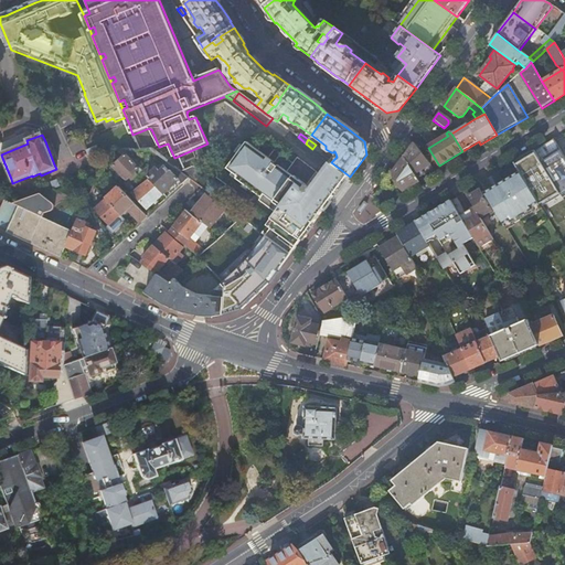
[(544,146),(534,151),(545,169),(546,171),(564,160),(564,159),(553,140),(544,146)]
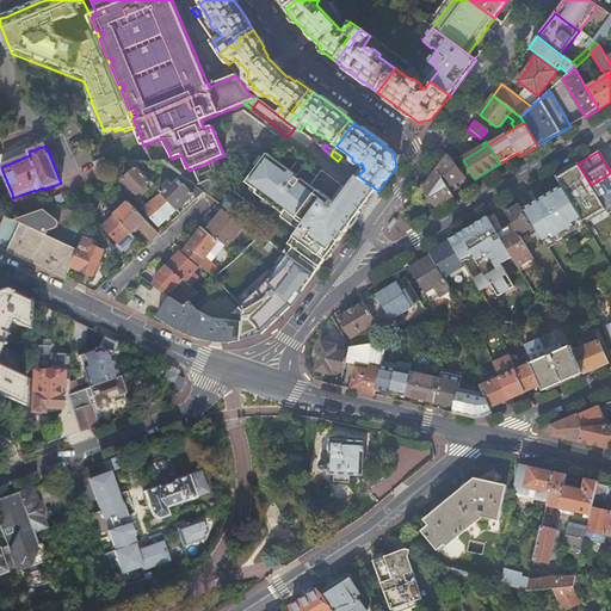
[(320,270),(346,234),(343,232),(365,202),(351,191),(347,196),(333,185),(295,158),(292,160),(284,154),(266,178),(267,179),(275,184),(276,184),(277,184),(275,187),(276,201),(312,226),(314,228),(296,252),(320,270)]
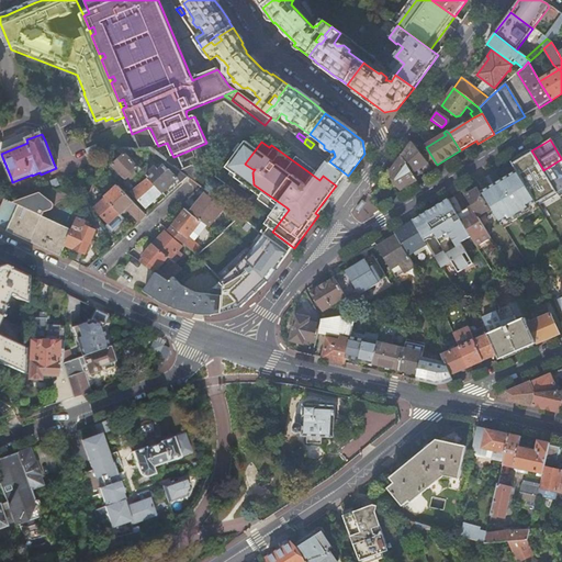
[(428,164),(413,144),(402,157),(414,177),(422,173),(419,169),(428,164)]
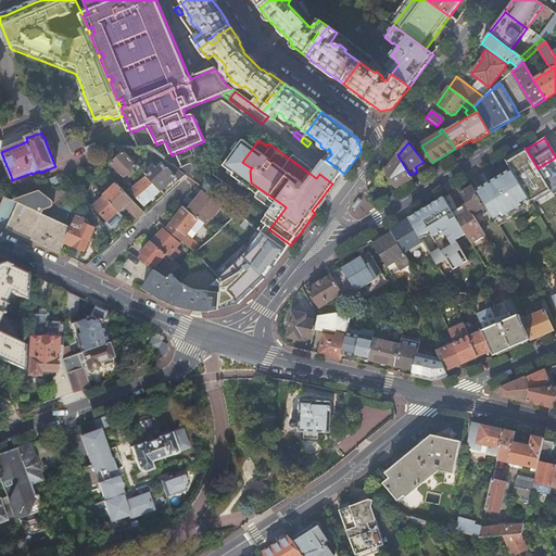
[(526,149),(506,161),(513,171),(517,178),(525,174),(529,180),(535,177),(531,169),(536,166),(526,149)]
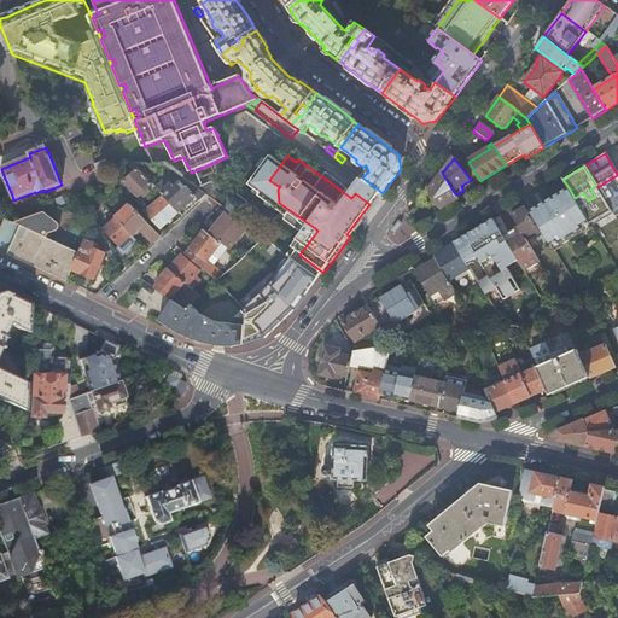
[(181,180),(182,179),(168,168),(164,173),(178,182),(180,180),(181,180)]
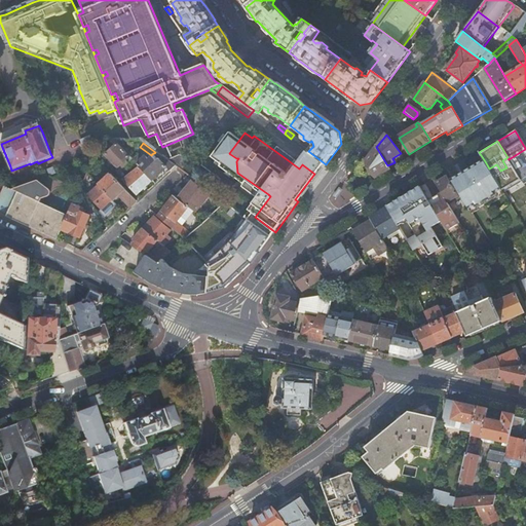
[(130,158),(118,145),(106,156),(118,170),(126,162),(130,158)]
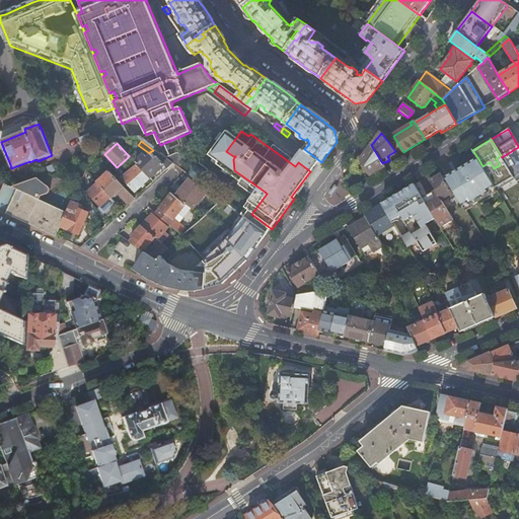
[(382,163),(371,145),(355,167),(362,172),(365,167),(370,176),(384,167),(382,163)]
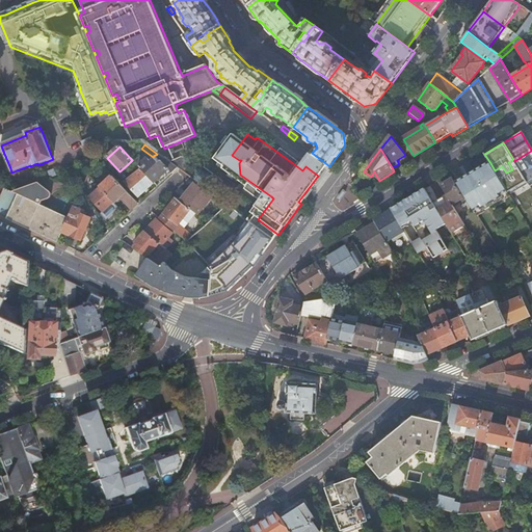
[(312,153),(306,166),(318,176),(329,166),(312,153)]
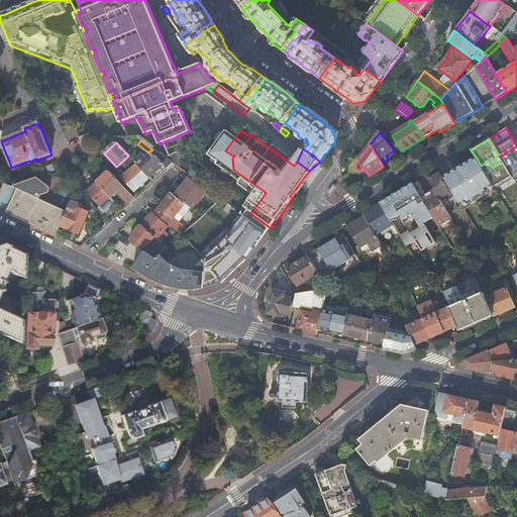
[(179,168),(186,160),(178,152),(167,160),(173,164),(179,168)]
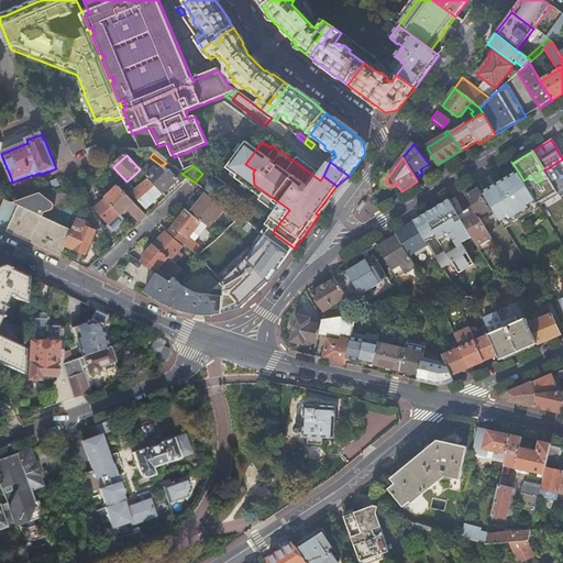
[(320,180),(323,176),(310,166),(307,170),(320,180)]
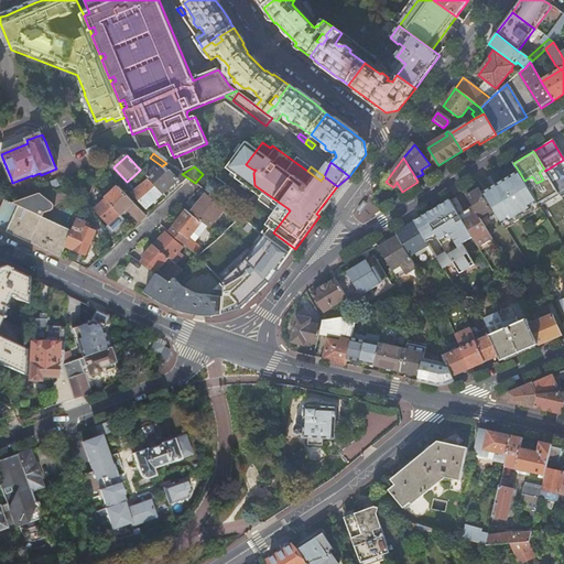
[(182,174),(175,169),(172,173),(171,172),(170,173),(163,167),(159,172),(156,170),(152,174),(147,169),(142,172),(143,173),(148,179),(148,177),(149,179),(164,194),(179,181),(182,184),(188,179),(182,174)]
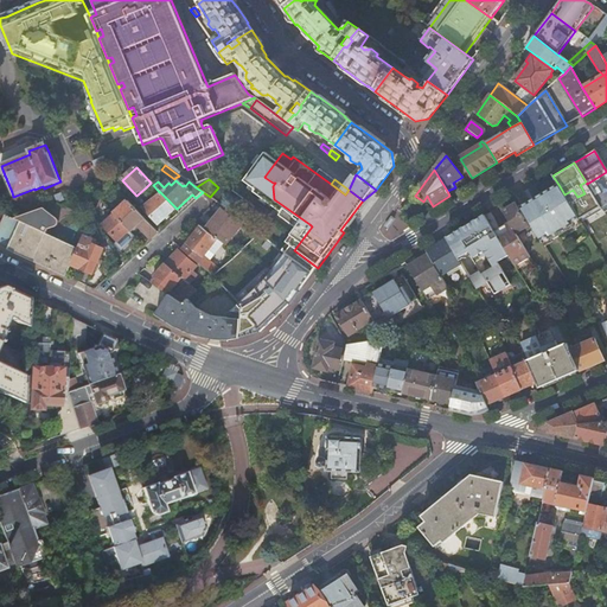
[(530,203),(522,209),(532,228),(537,235),(541,241),(541,242),(548,237),(549,240),(551,238),(573,227),(574,225),(573,223),(580,219),(564,195),(560,186),(530,203)]
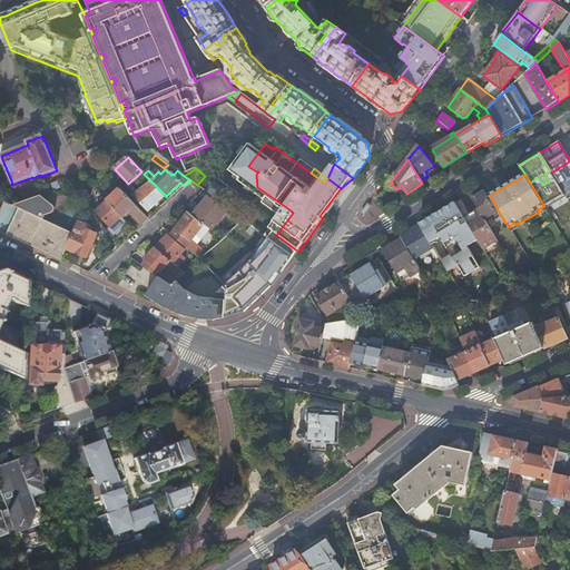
[(137,176),(128,184),(129,186),(138,178),(137,176)]
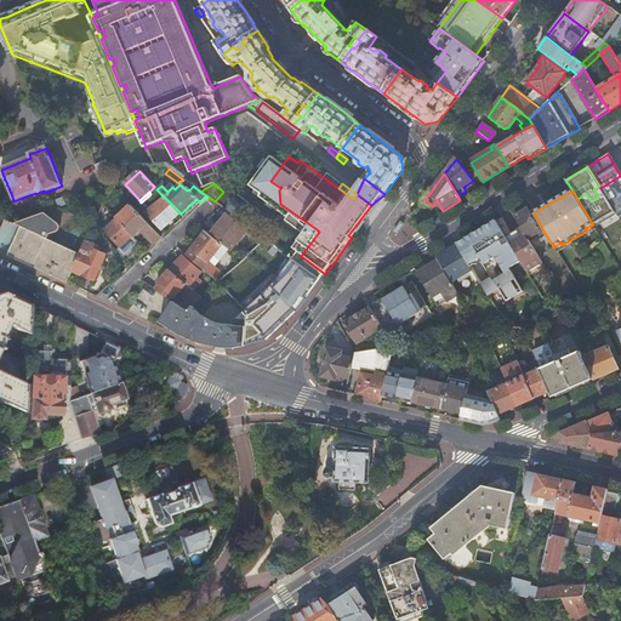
[(181,214),(164,197),(146,214),(163,231),(181,214)]
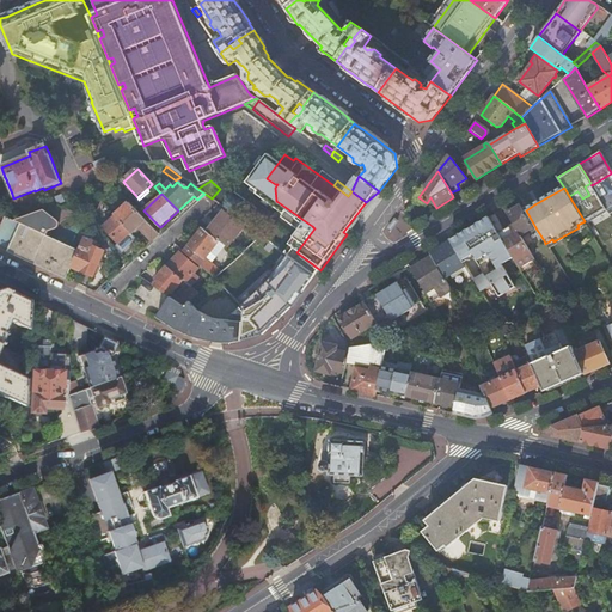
[(129,203),(115,216),(130,233),(132,234),(134,233),(136,234),(139,231),(139,230),(140,227),(142,230),(144,232),(152,242),(159,236),(134,208),(129,203)]
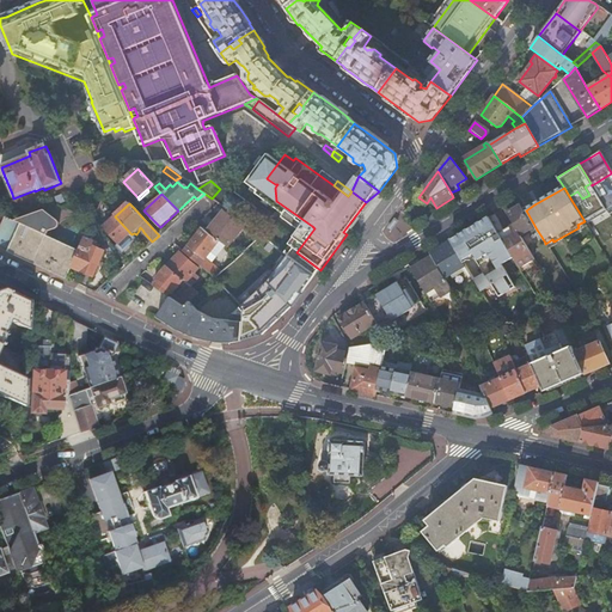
[(520,207),(507,215),(513,225),(520,238),(533,230),(520,207)]
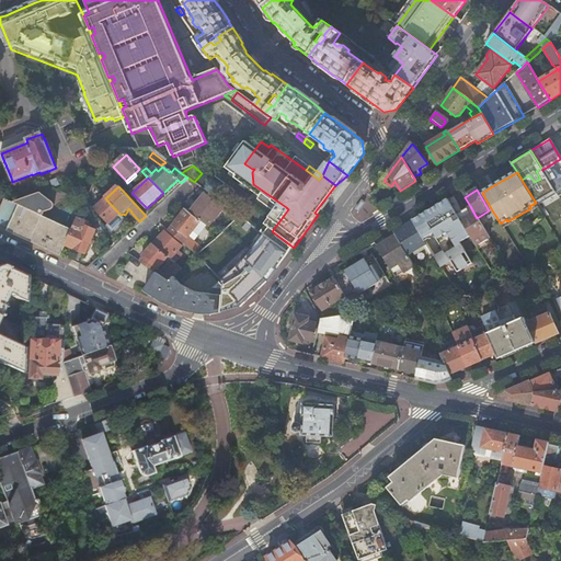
[(0,228),(60,256),(73,228),(69,227),(44,215),(55,203),(52,201),(41,192),(13,202),(6,198),(0,208),(0,228)]
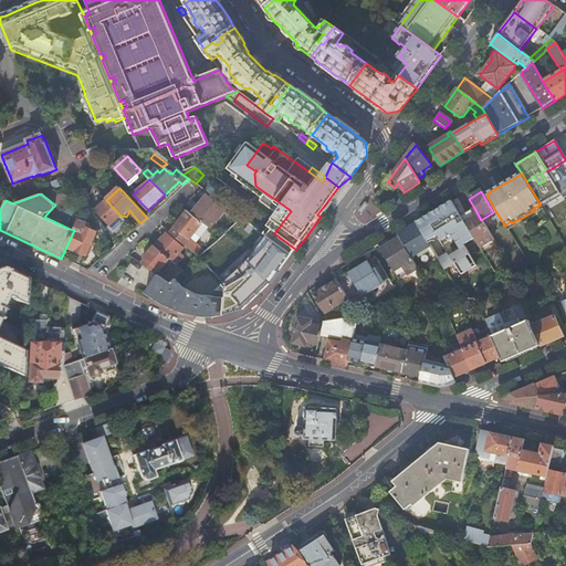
[(219,201),(209,194),(202,202),(203,202),(194,216),(203,224),(210,230),(228,208),(219,201)]
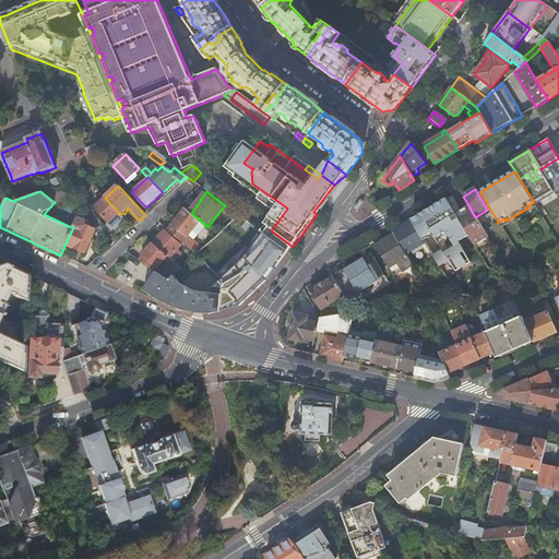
[(119,213),(105,198),(94,209),(108,224),(119,213)]
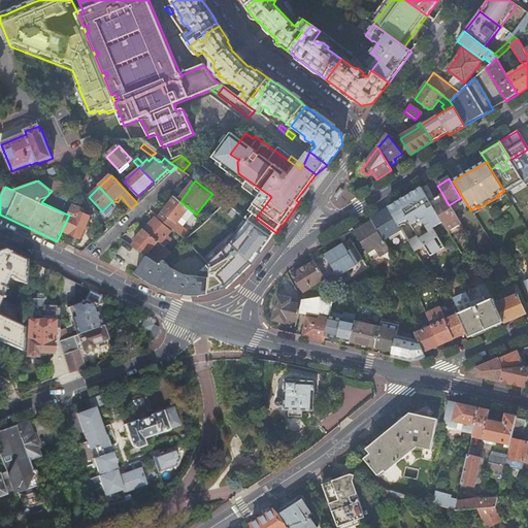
[(424,246),(430,257),(444,249),(433,229),(442,224),(430,202),(421,188),(406,197),(396,203),(408,224),(410,223),(411,225),(416,223),(419,221),(417,219),(420,217),(429,233),(419,239),(417,236),(407,241),(414,252),(424,246)]
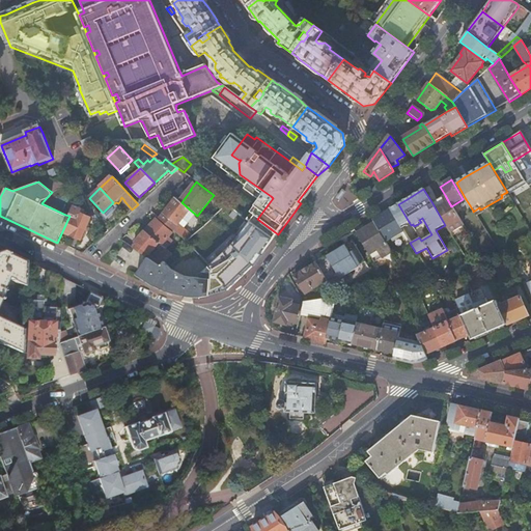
[(510,196),(507,192),(501,195),(502,197),(501,198),(502,200),(510,196)]
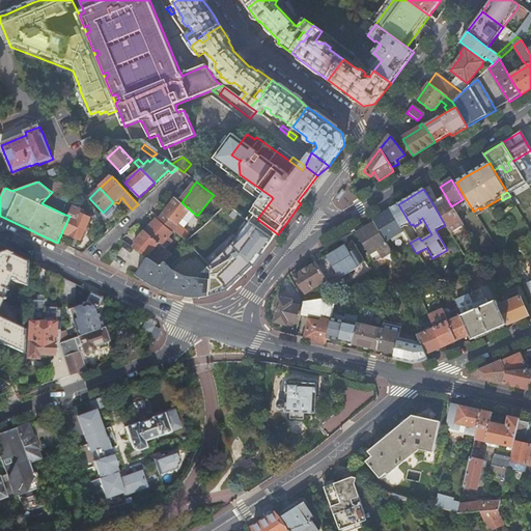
[(445,225),(447,228),(450,233),(464,226),(456,214),(451,206),(445,195),(432,203),(445,225)]
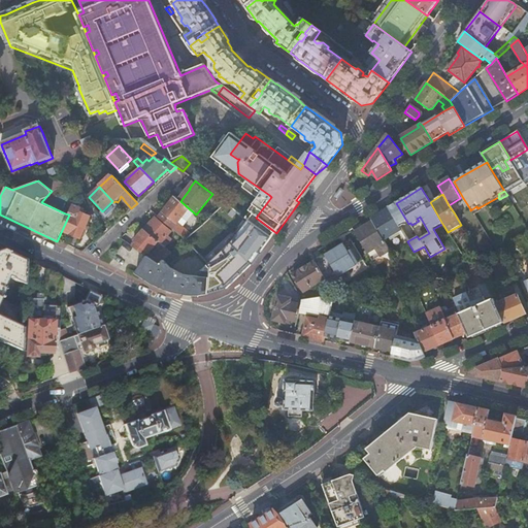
[(69,215),(77,199),(73,197),(65,213),(69,215)]
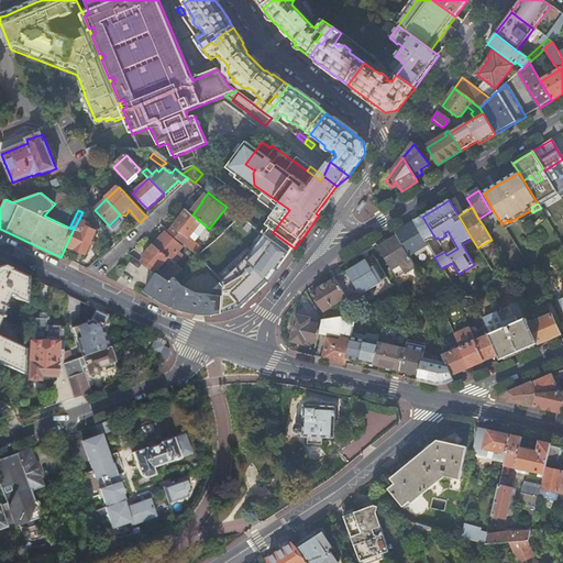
[(192,214),(187,211),(169,232),(198,257),(199,256),(205,252),(189,239),(202,223),(192,214)]
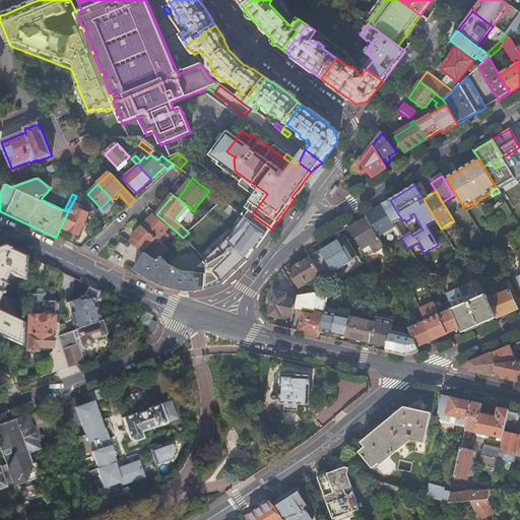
[(390,200),(382,205),(392,221),(393,223),(397,221),(399,222),(402,220),(390,200)]
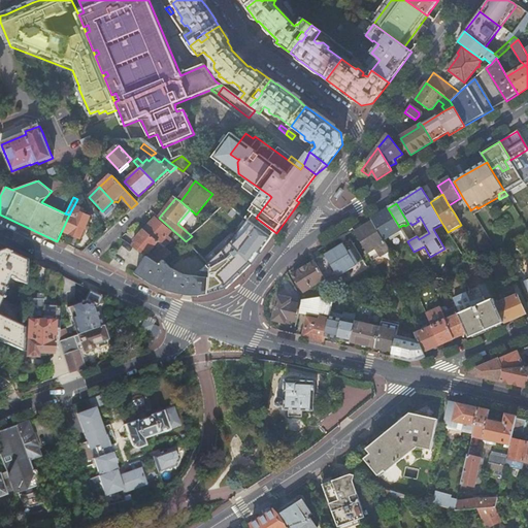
[(476,206),(470,210),(473,216),(482,210),(480,207),(477,208),(476,206)]
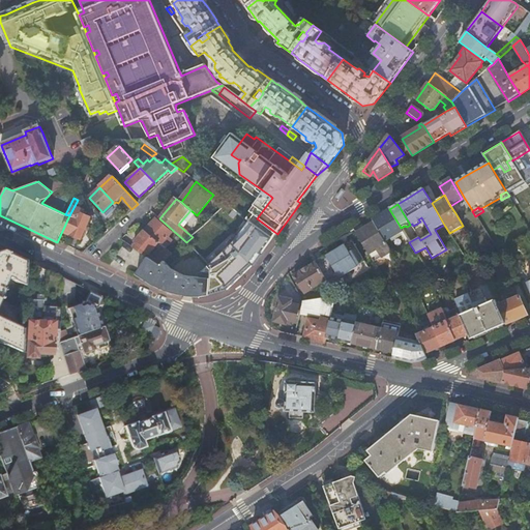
[(372,219),(374,223),(385,242),(403,232),(400,226),(389,209),(381,214),(372,219)]
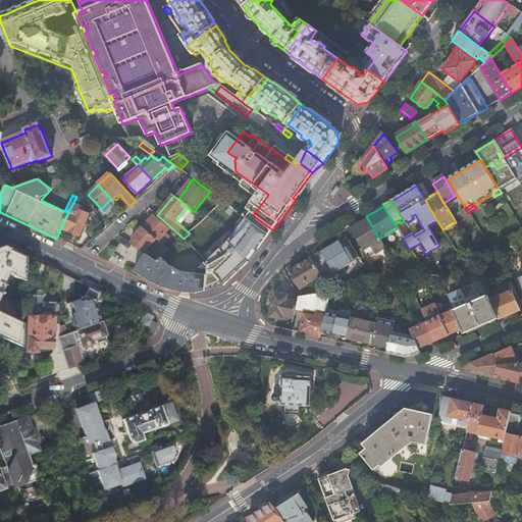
[(72,216),(68,215),(62,229),(80,237),(89,215),(81,212),(79,216),(73,214),(72,216)]
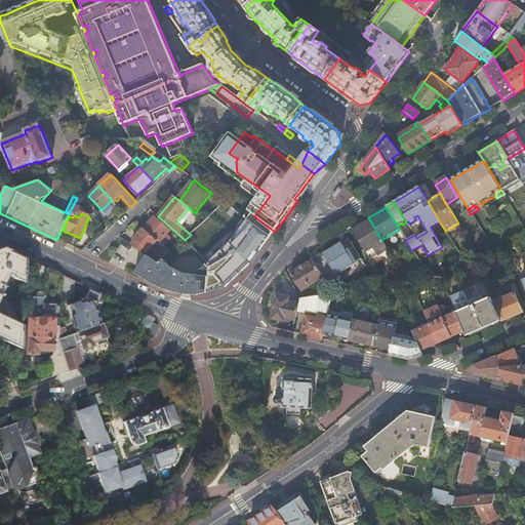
[(231,285),(232,284),(242,278),(254,260),(275,232),(254,216),(216,257),(212,260),(207,265),(210,268),(208,293),(208,294),(211,293),(212,293),(215,292),(216,292),(218,291),(220,290),(223,289),(225,289),(227,287),(229,286),(231,285)]
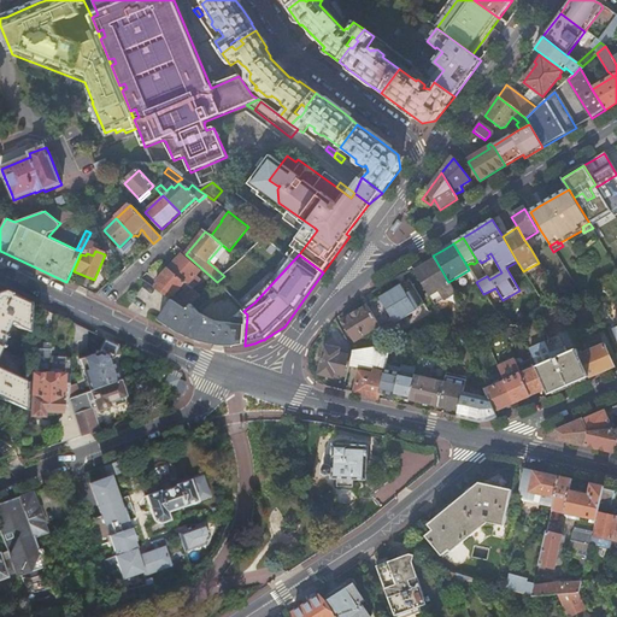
[(181,256),(169,269),(186,283),(191,288),(199,280),(197,277),(200,272),(181,256)]
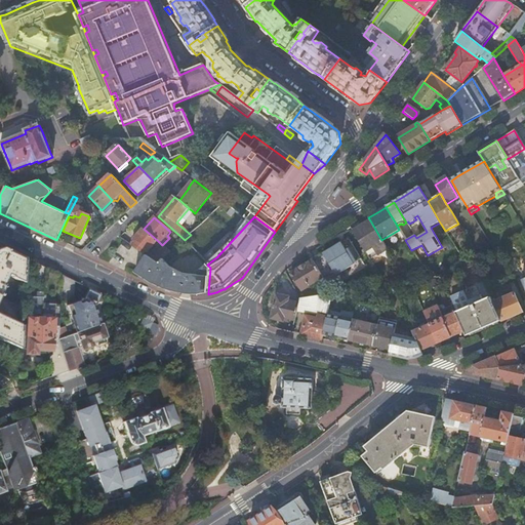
[(359,224),(351,228),(370,260),(388,250),(381,240),(370,220),(361,227),(359,224)]
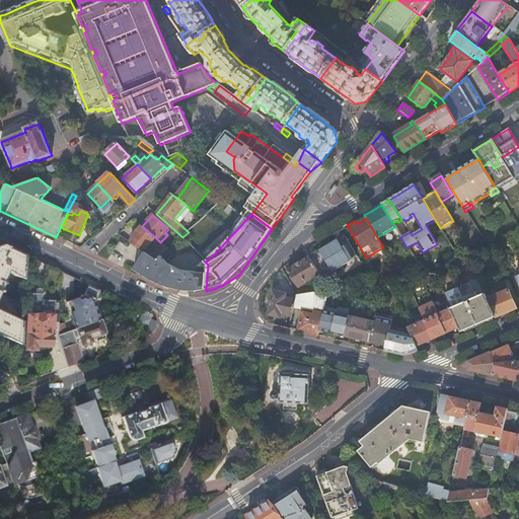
[(453,221),(440,228),(442,231),(455,224),(453,221)]
